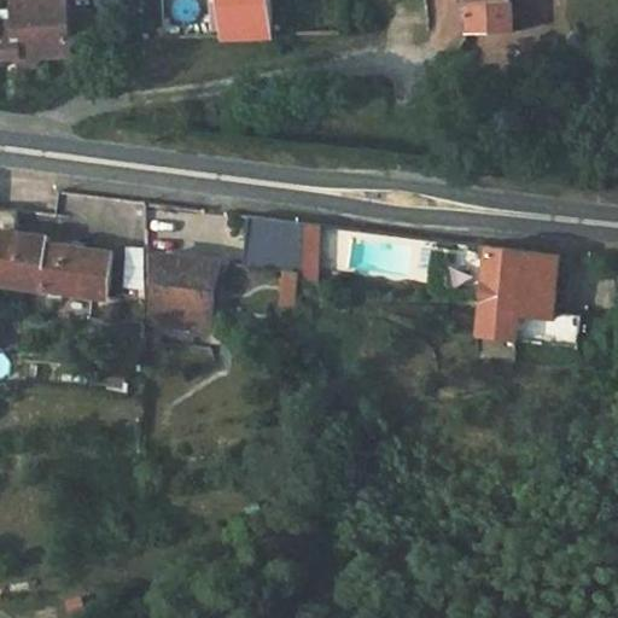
[(74,52),(69,0),(17,0),(18,5),(0,6),(0,54),(21,54),(23,60),(25,63),(29,65),(33,65),(35,64),(39,60),(41,54),(74,52)]
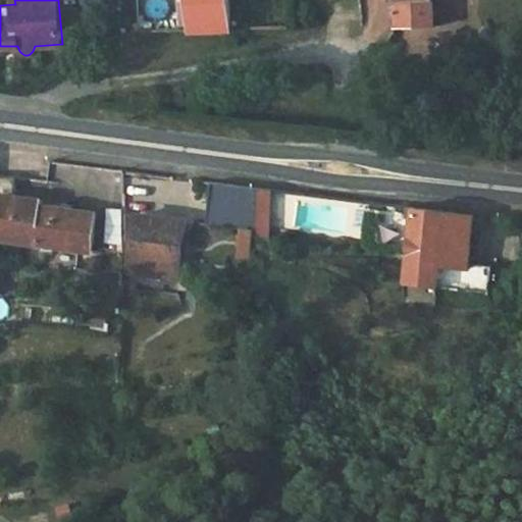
[(227,0),(191,0),(193,31),(229,30),(227,0)]
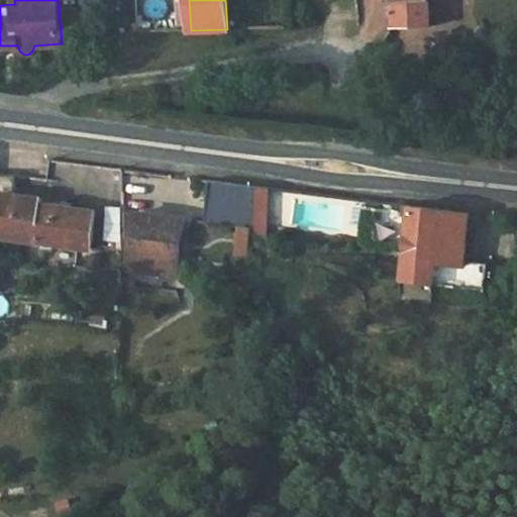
[(393,0),(394,2),(394,25),(430,24),(429,0),(393,0)]
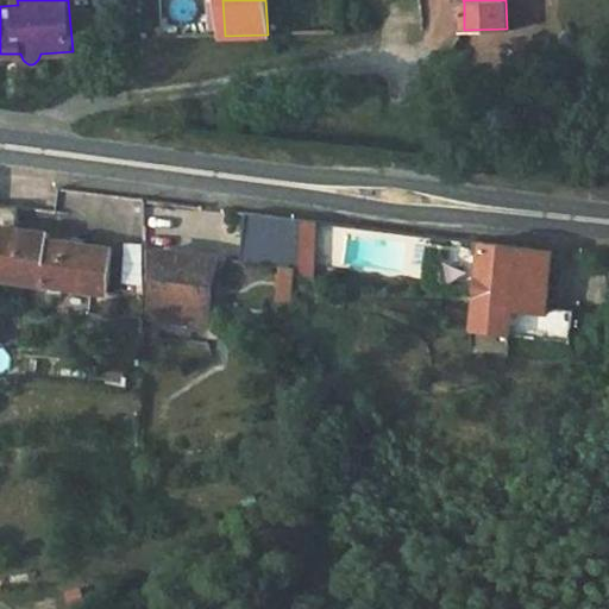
[(106,293),(112,249),(85,245),(57,242),(49,240),(50,233),(20,228),(19,201),(0,201),(0,256),(2,257),(2,278),(106,293)]
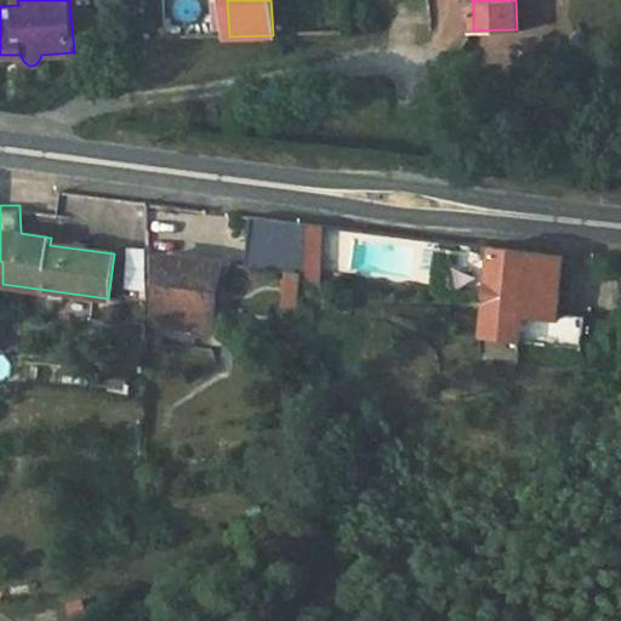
[(303,262),(308,224),(254,217),(250,256),(303,262)]
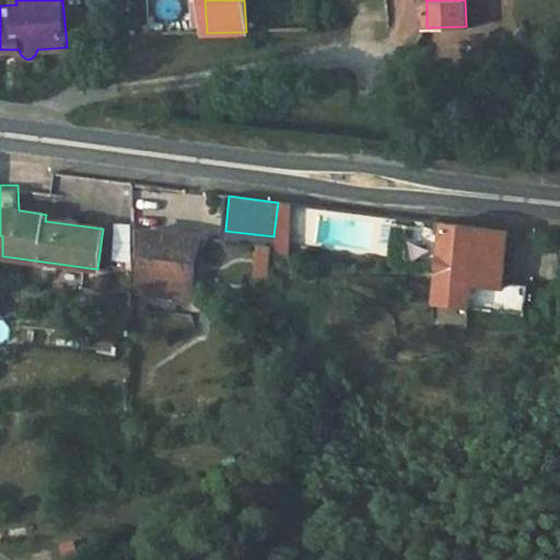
[(78,225),(79,219),(54,216),(53,222),(78,225)]
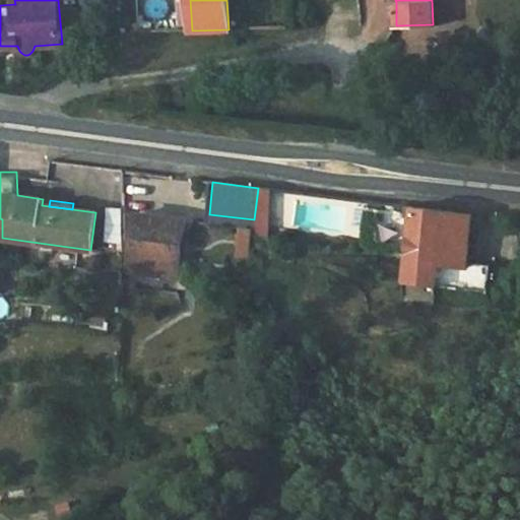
[(471,214),(407,206),(405,215),(407,215),(412,216),(408,250),(406,266),(404,281),(434,285),(437,263),(464,267),(465,261),(471,214)]
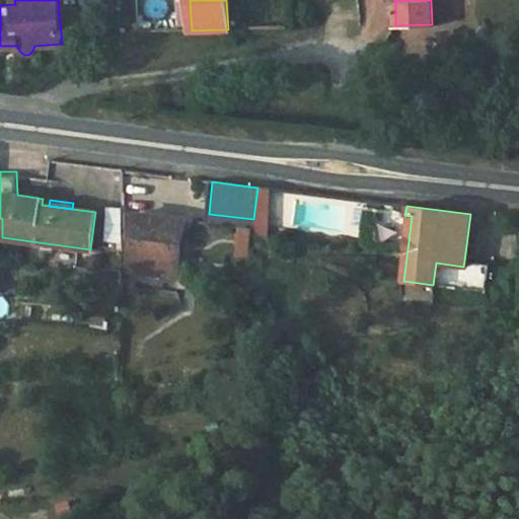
[(177,278),(184,219),(137,213),(129,272),(177,278)]
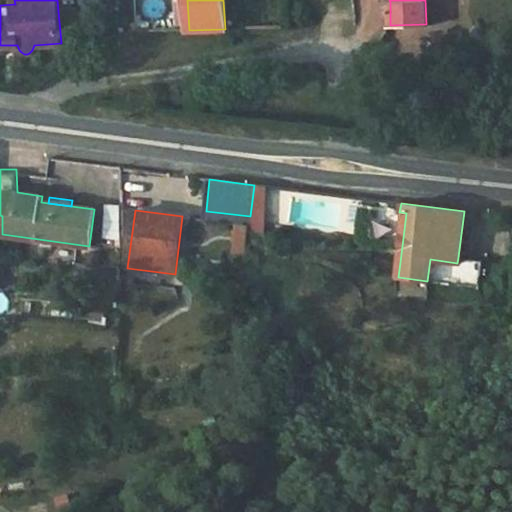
[(406,213),(401,212),(397,245),(402,246),(406,213)]
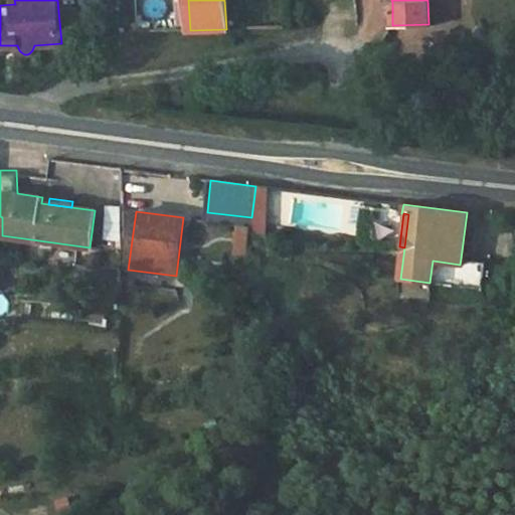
[(234,223),(232,252),(246,253),(249,224),(234,223)]
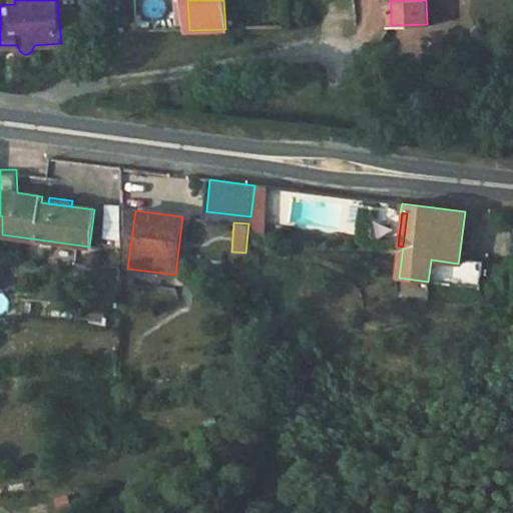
[(401,263),(380,254),(375,268),(399,278),(401,263)]
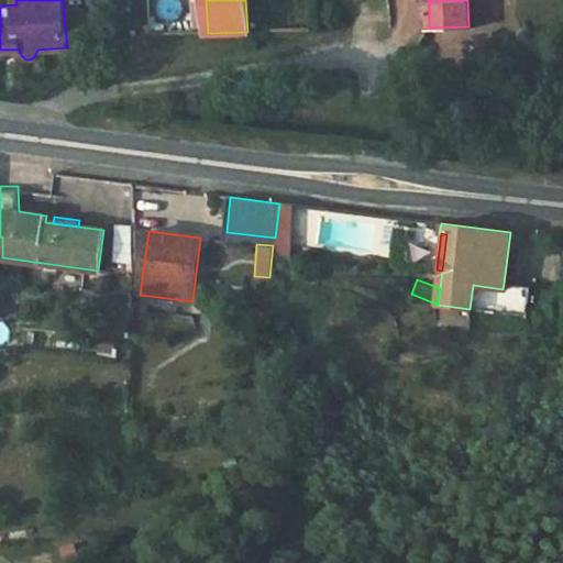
[(473,285),(470,309),(526,316),(529,286),(504,283),(503,289),(473,285)]
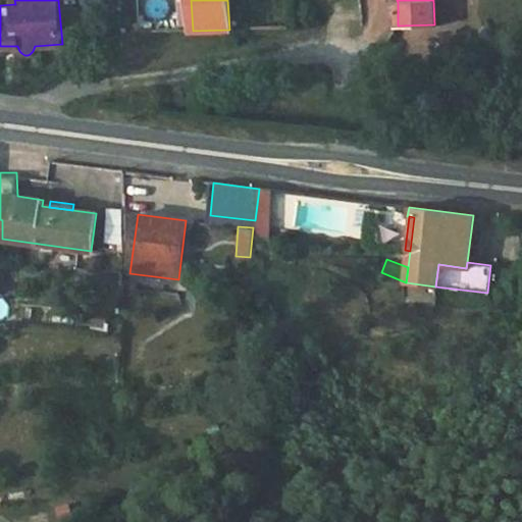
[(30,355),(33,342),(18,338),(16,352),(30,355)]
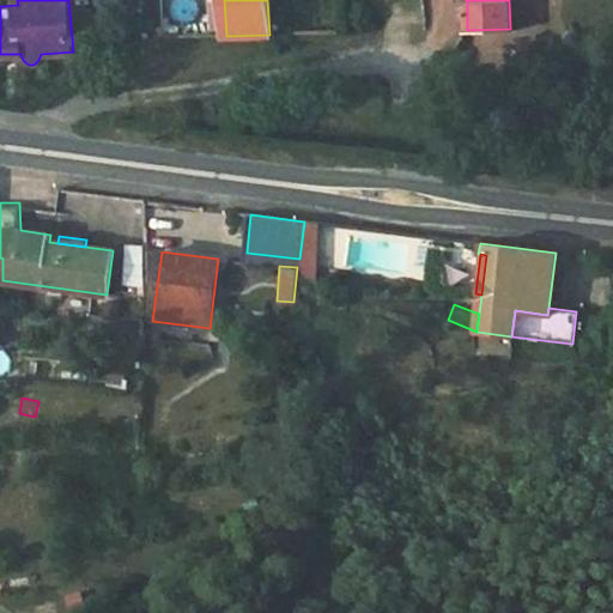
[(47,419),(50,402),(38,399),(38,401),(35,417),(47,419)]
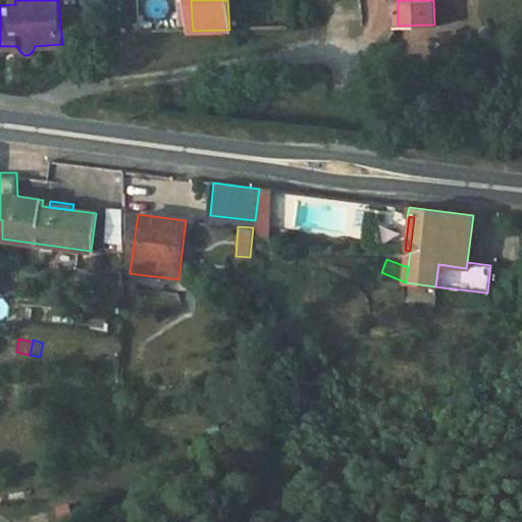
[(135,397),(122,398),(123,414),(136,414),(135,397)]
